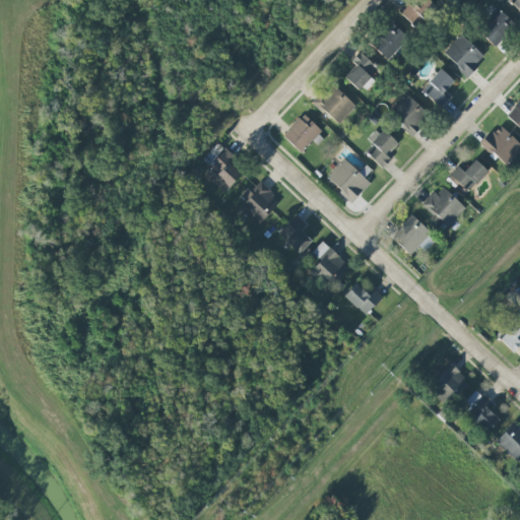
[(410,0),(399,11),(413,25),(435,5),(429,0),(410,0)]
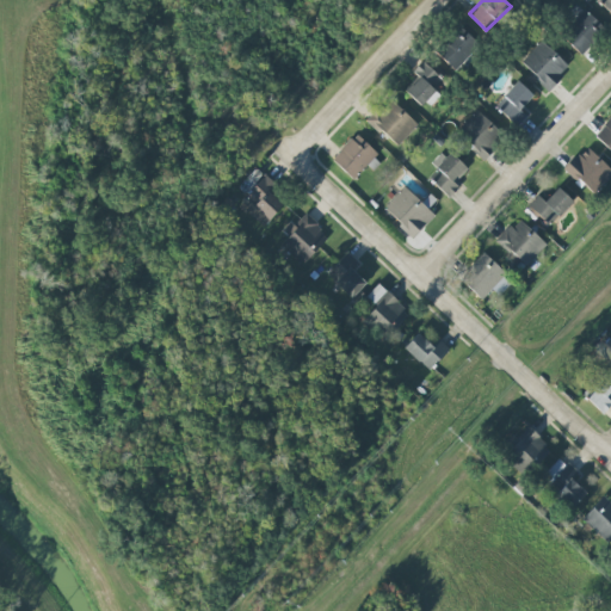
[(610,0),(596,0),(610,14),(610,0)]
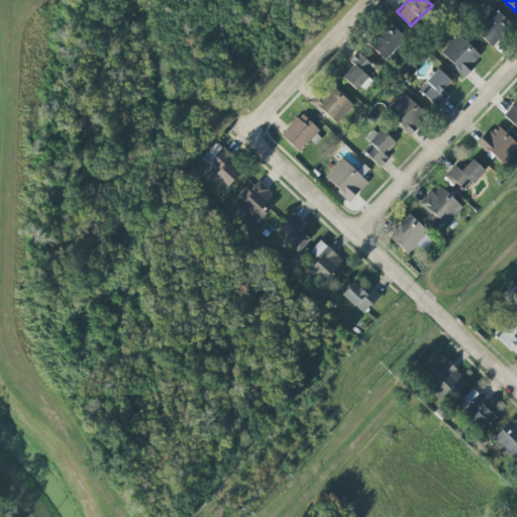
[(492,48),(511,26),(493,8),(472,31),(492,48)]
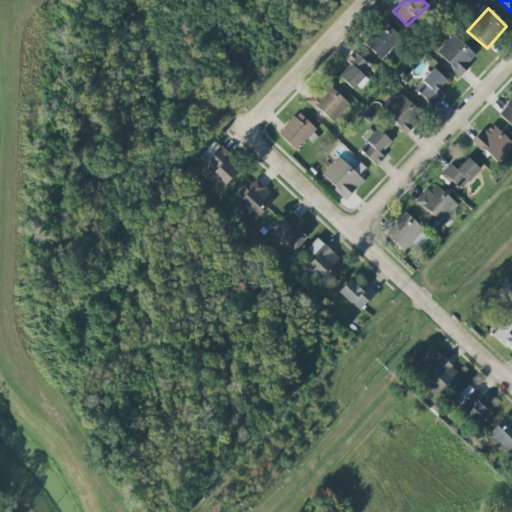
[(380,58),(402,38),(387,21),(365,42),(380,58)]
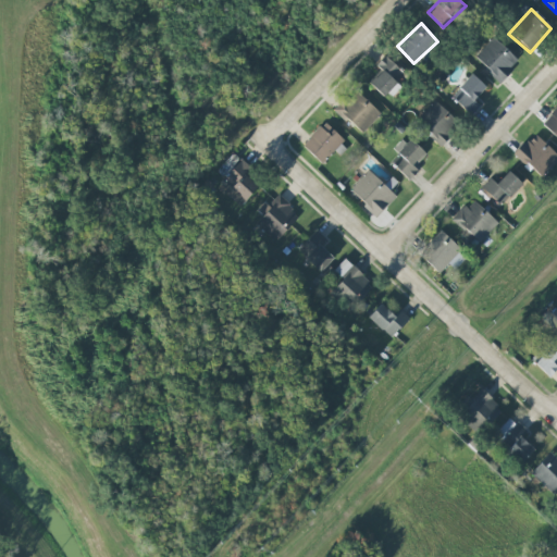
[(497,84),(519,61),(494,39),(475,59),(497,84)]
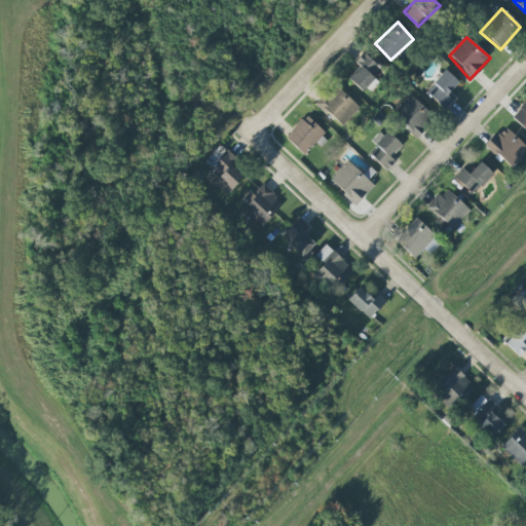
[(382,69),(364,52),(355,63),(362,68),(350,79),(366,95),(378,81),(374,77),(382,69)]
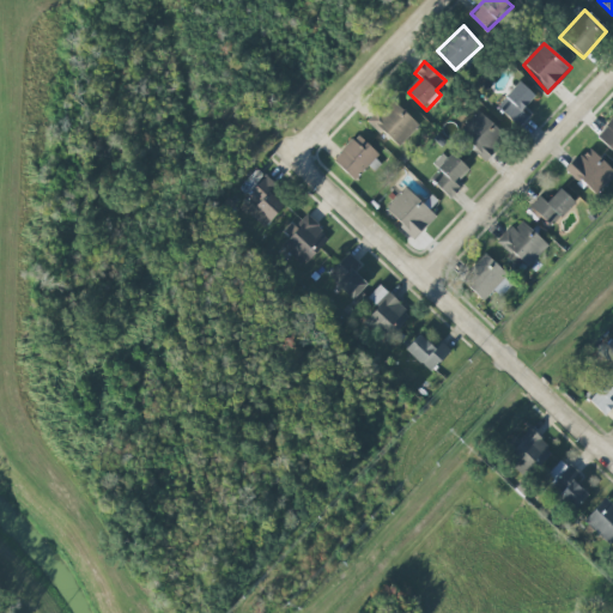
[(527,117),(517,127),(492,107),(520,82),(535,97),(522,111),(527,117)]
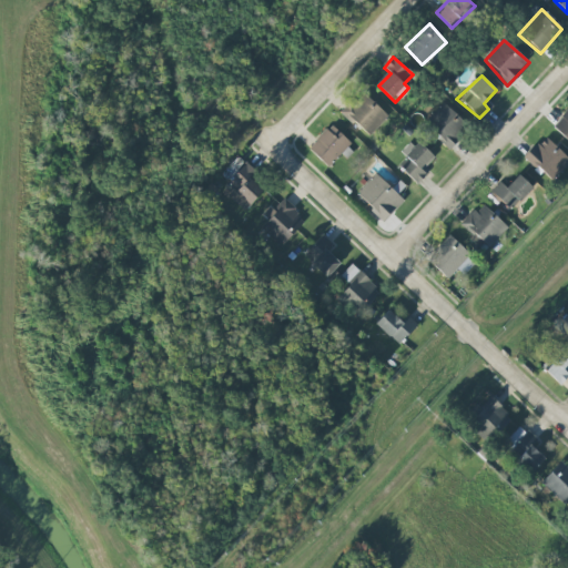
[(388,117),(362,91),(342,111),(368,138),(388,117)]
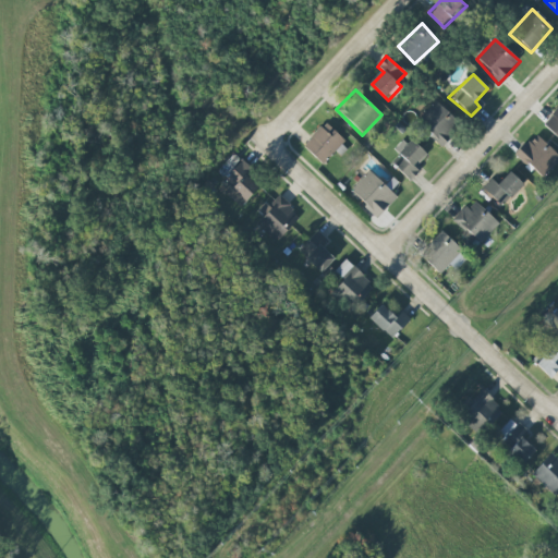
[(434,101),(461,125),(441,149),(415,123),(434,101)]
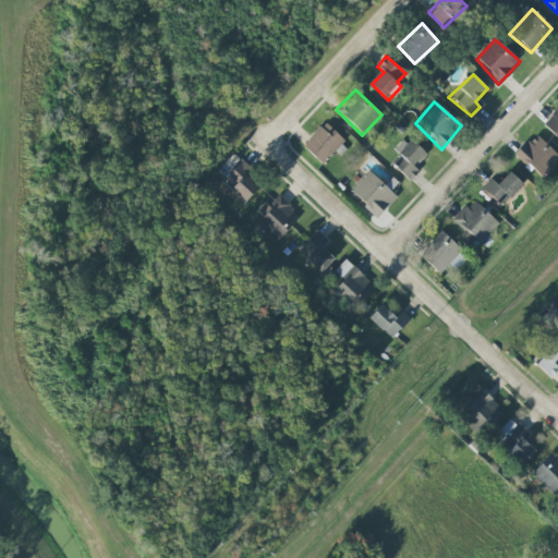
[(557,107),(557,138),(544,124),(557,107)]
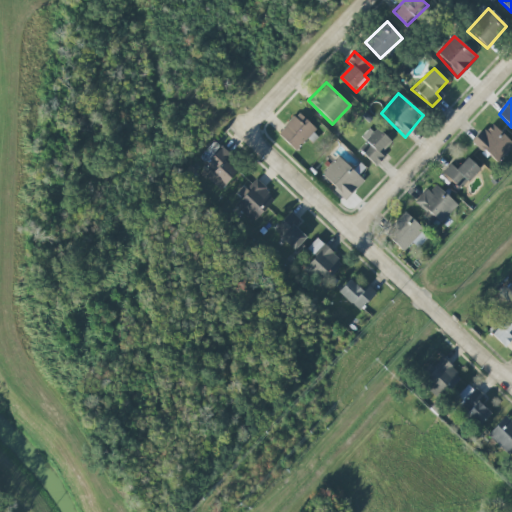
[(318,130),(298,112),(278,134),(297,151),(313,134),(313,135),(318,130)]
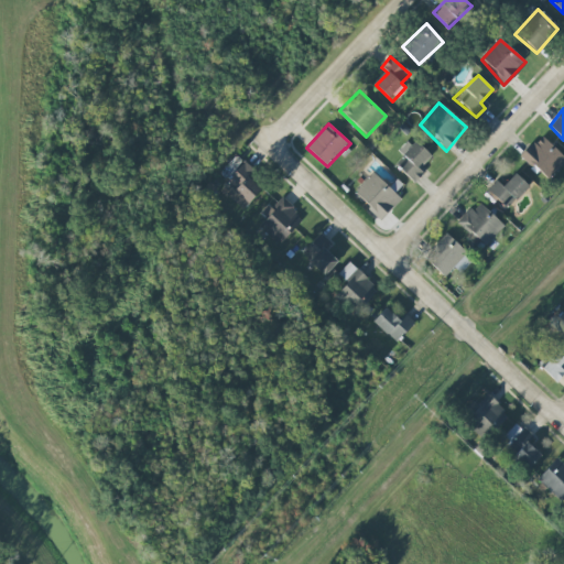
[(520,158),(531,142),(535,143),(542,139),(563,159),(563,163),(551,181),(520,158)]
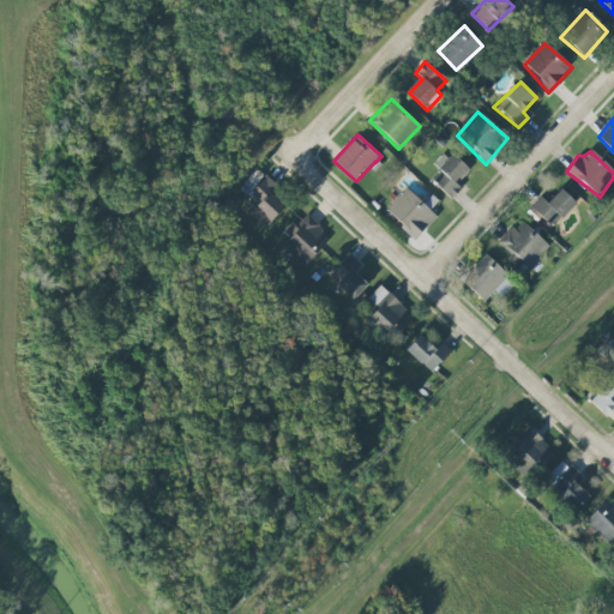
[(451,155),(469,172),(456,186),(462,192),(450,203),(427,181),(451,155)]
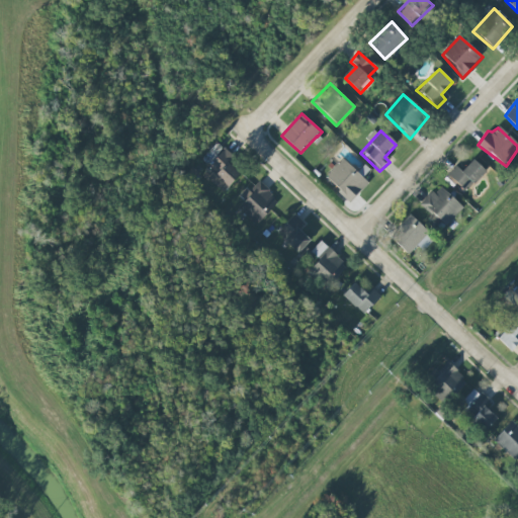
[(203,173),(224,192),(245,170),(224,151),(203,173)]
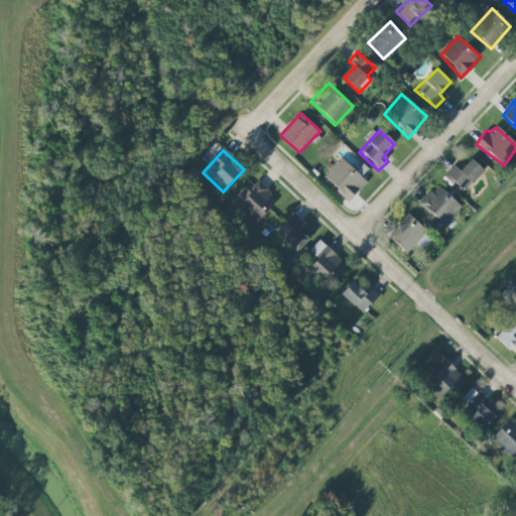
[(365,183),(342,159),(324,177),(348,203),(365,183)]
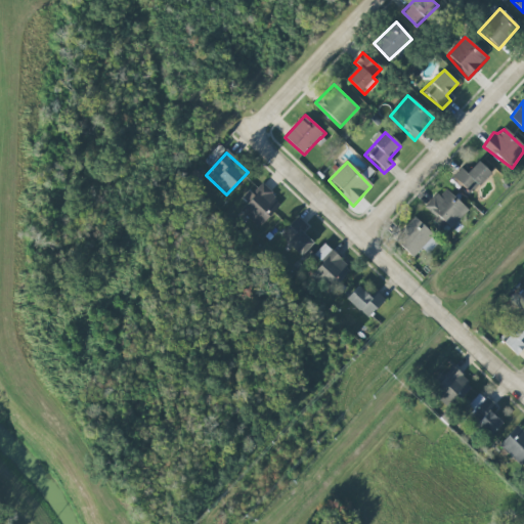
[(461,168),(452,177),(463,188),(466,187),(470,193),(489,176),(478,163),(467,174),(461,168)]
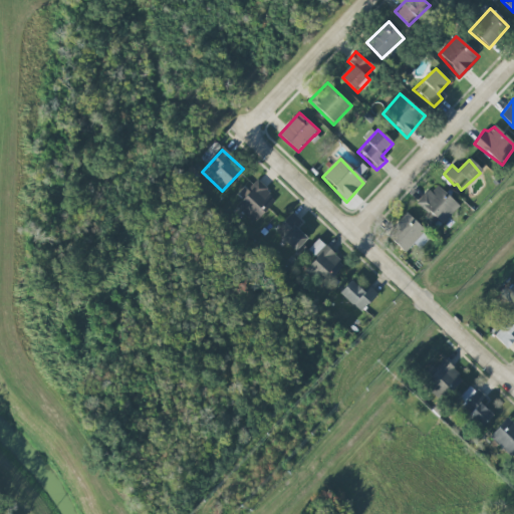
[(254,223),(277,201),(260,182),(236,205),(254,223)]
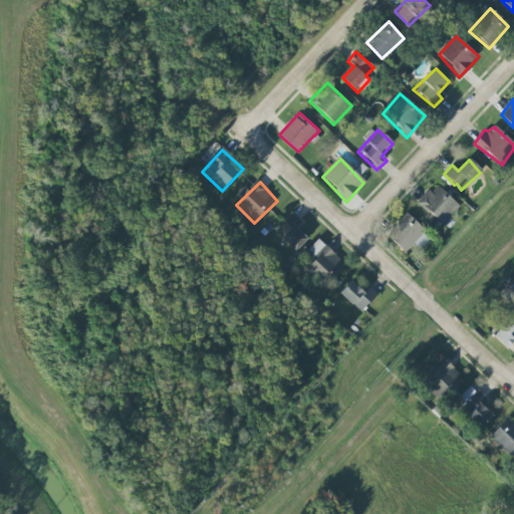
[(459,208),(443,227),(426,211),(421,212),(414,205),(434,184),(459,208)]
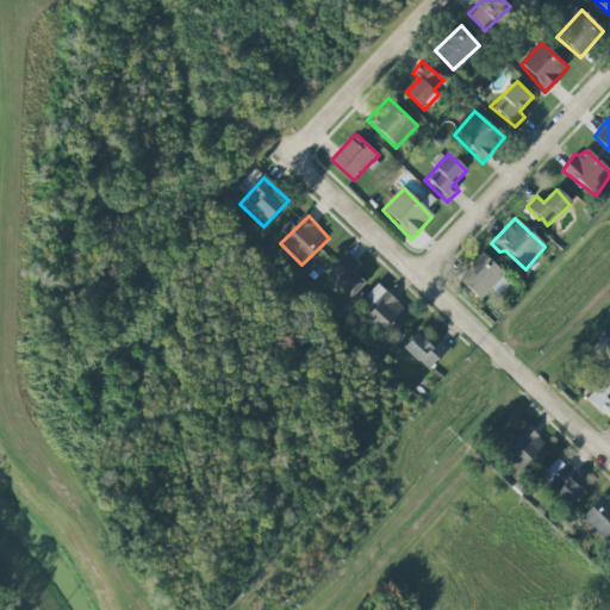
[(366,282),(354,271),(360,263),(347,251),(327,274),(352,298),(366,282)]
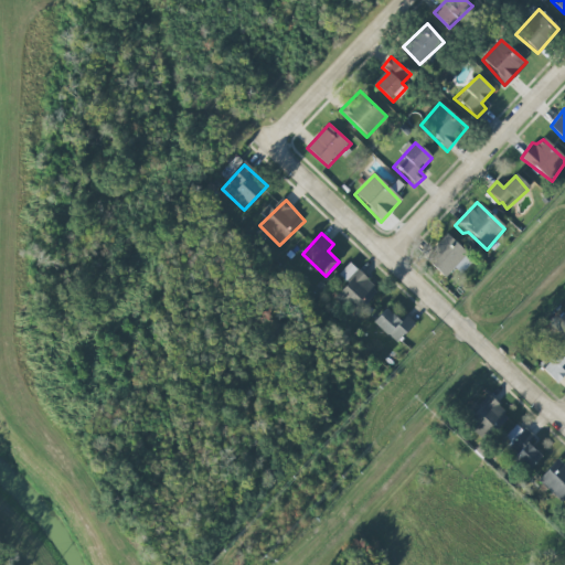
[(445,235),(425,259),(445,280),(454,270),(460,275),(473,262),(445,235)]
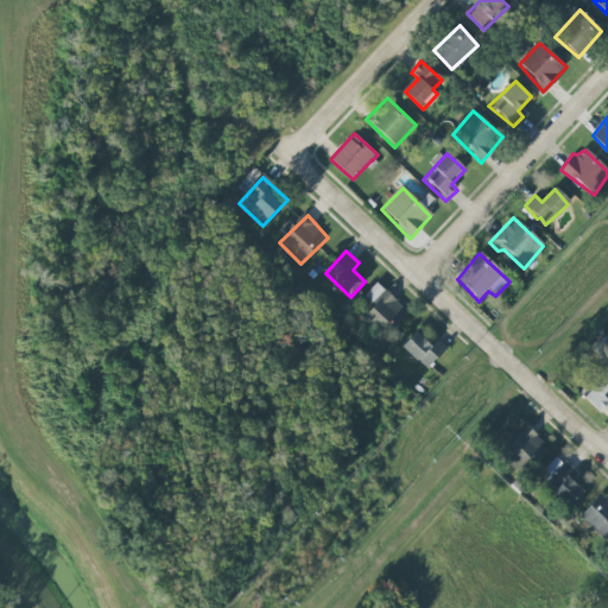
[(409,312),(377,283),(366,296),(375,305),(362,320),(384,339),(409,312)]
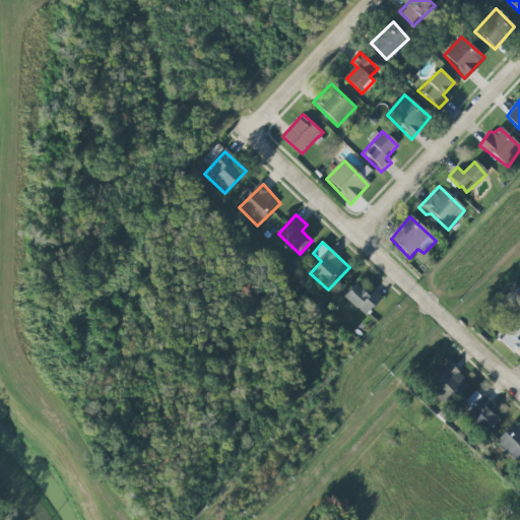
[(369,294),(354,283),(344,298),(368,316),(382,297),(372,288),(369,294)]
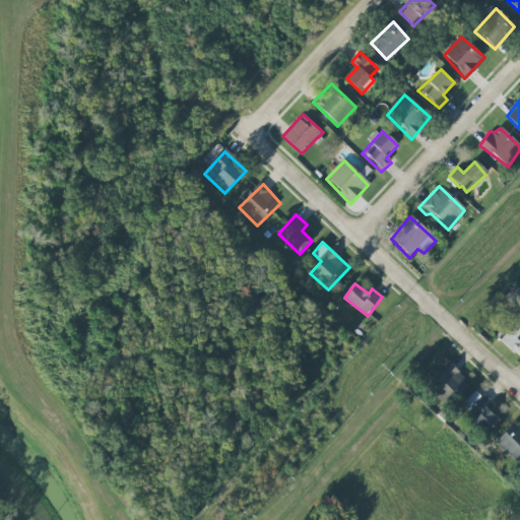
[(511,350),(519,340),(519,318),(515,314),(495,335),(511,350)]
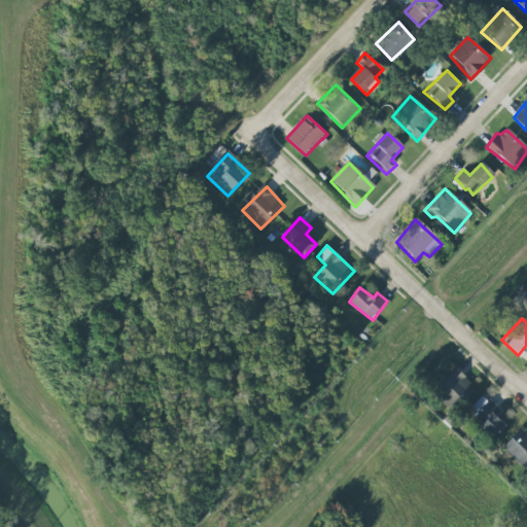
[(434,394),(454,412),(476,387),(457,370),(434,394)]
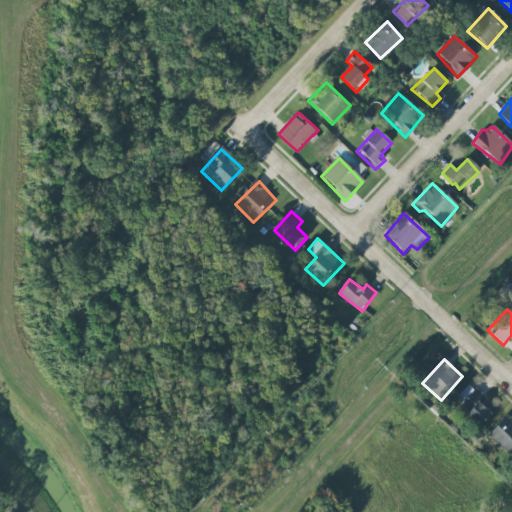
[(477,400),(481,395),(469,384),(454,400),(480,425),(492,413),(477,400)]
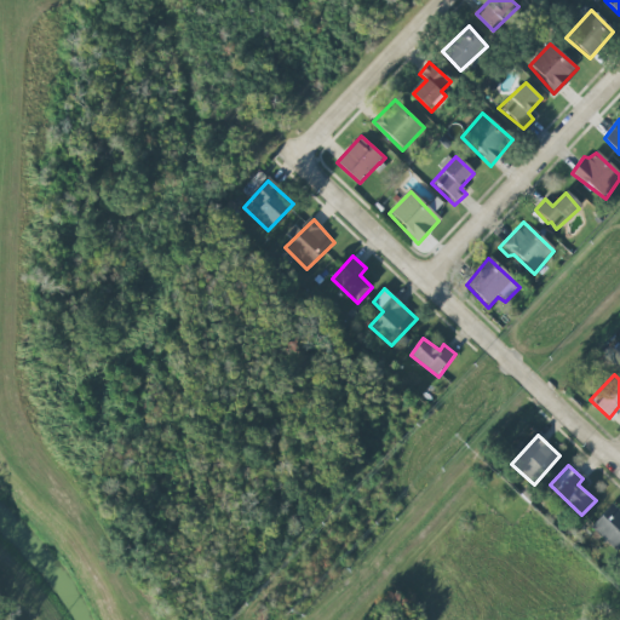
[(619,549),(619,511),(612,504),(591,527),(618,551),(619,549)]
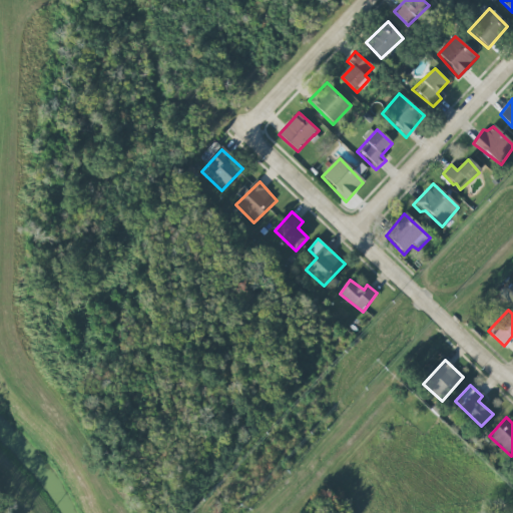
All buildings are outlined.
